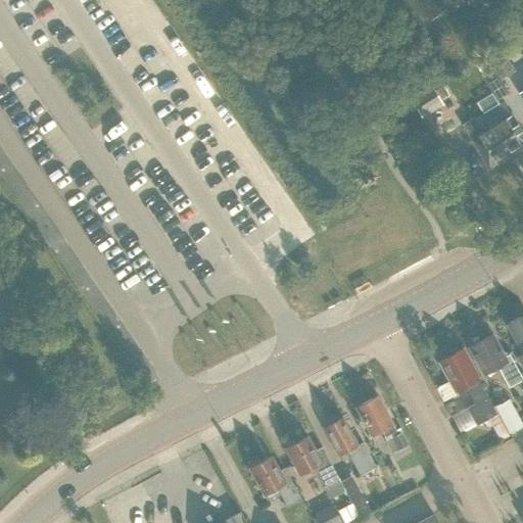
[(497,49),(485,56),(494,70),(500,79),(512,72),(497,49)]
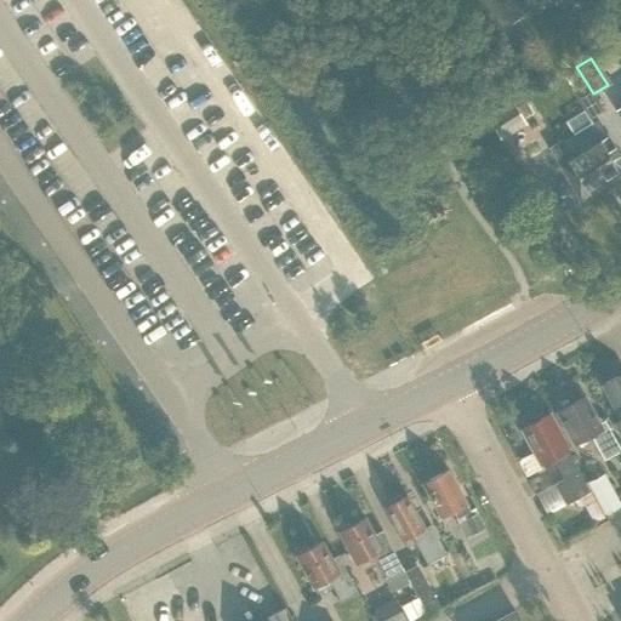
[(587,84),(573,92),(584,110),(590,120),(604,110),(593,93),(587,84)]
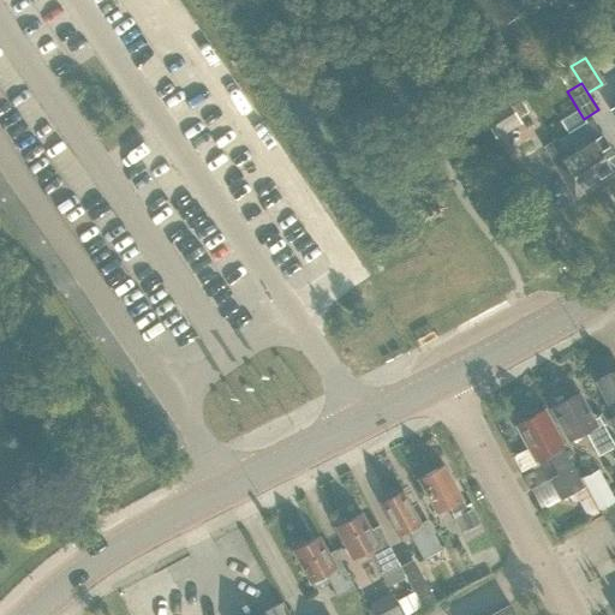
[(584,119),(578,109),(560,120),(569,135),(568,136),(575,147),(598,183),(614,172),(614,157),(599,133),(598,135),(590,121),(586,123),(584,119)]
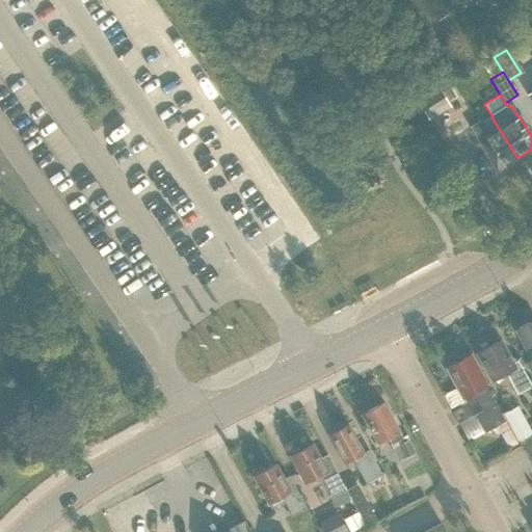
[(470,128),(497,170),(517,158),(491,117),(484,123),(482,120),(470,128)]
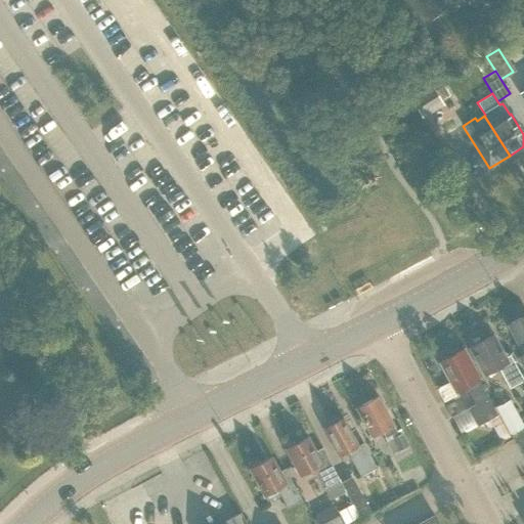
[(523,318),(509,326),(523,354),(517,357),(523,369),(523,318)]
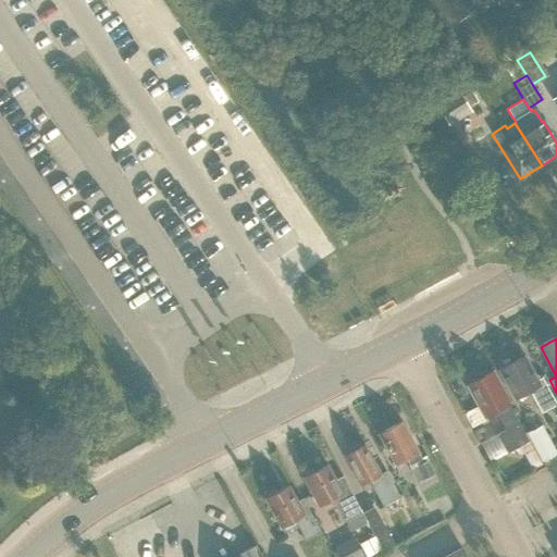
[(504,370),(500,372),(516,400),(531,392),(540,407),(552,400),(543,384),(541,386),(524,358),(512,364),(510,363),(504,368),(504,370)]
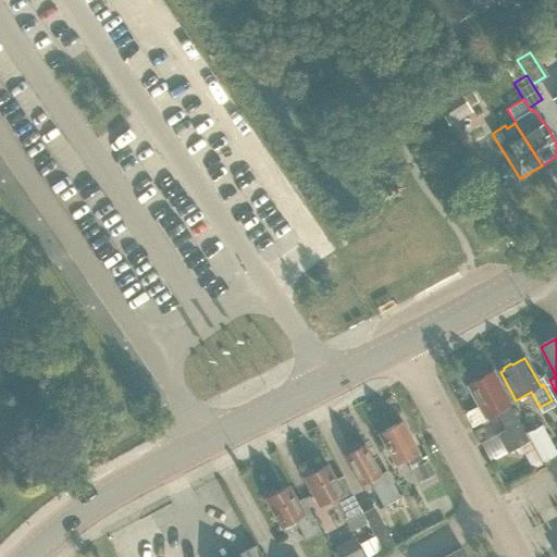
[(493,373),(469,387),(485,418),(495,412),(506,431),(498,435),(509,454),(523,446),(535,468),(542,465),(509,405),(493,373)]
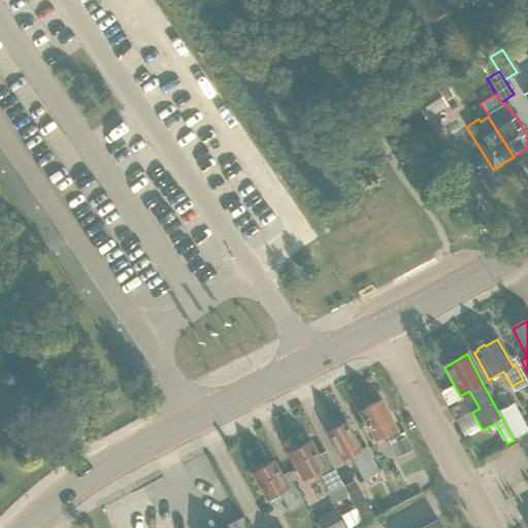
[(358,411),(366,426),(375,443),(398,431),(381,399),(358,411)]
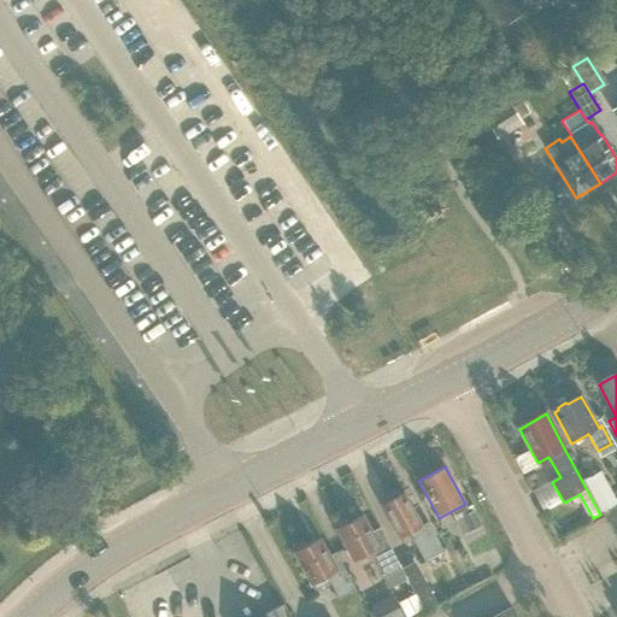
[(598,471),(586,477),(604,509),(616,503),(598,471)]
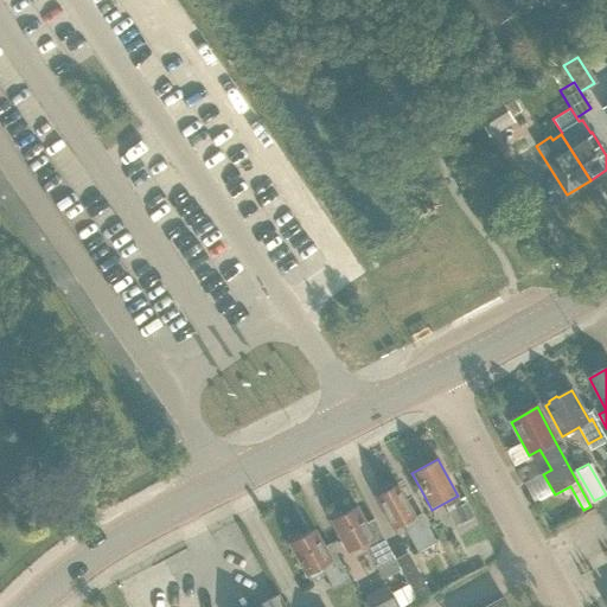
[(415,516),(398,486),(394,489),(390,487),(383,492),(382,494),(377,498),(395,531),(403,526),(417,551),(438,541),(421,512),(415,516)]
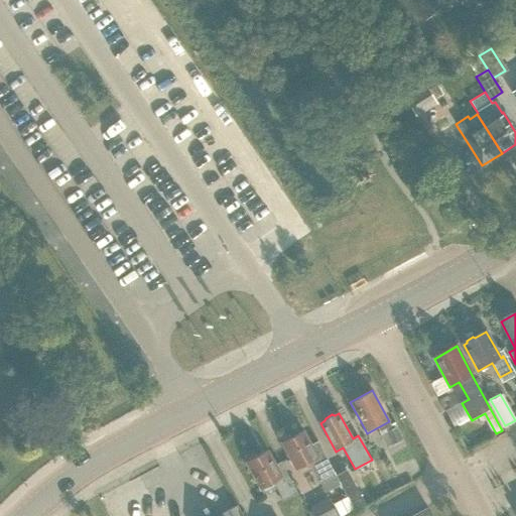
[(395,423),(379,432),(387,447),(403,438),(396,426),(395,423)]
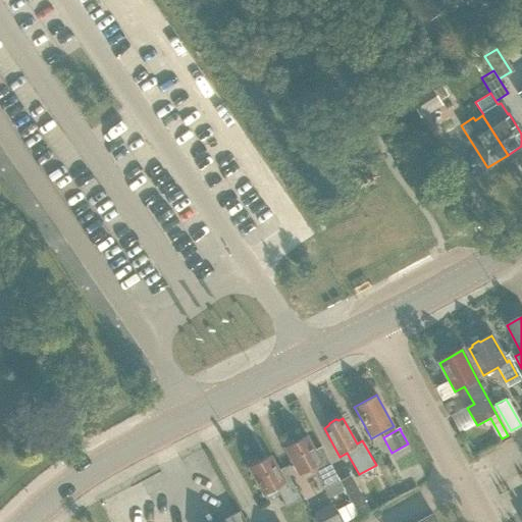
[(314,450),(308,436),(298,442),(296,441),(290,445),(289,448),(285,449),(301,476),(314,469),(322,485),(337,477),(321,446),(314,450)]
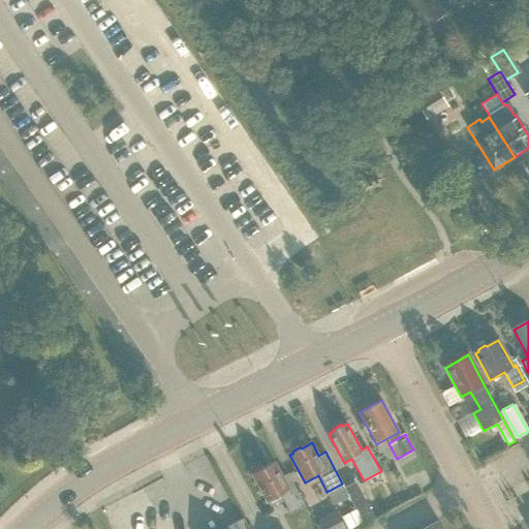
[(255,473),(253,475),(268,502),(281,495),(291,512),(305,505),(288,475),(284,477),(276,463),(266,468),(262,467),(256,470),(255,473)]
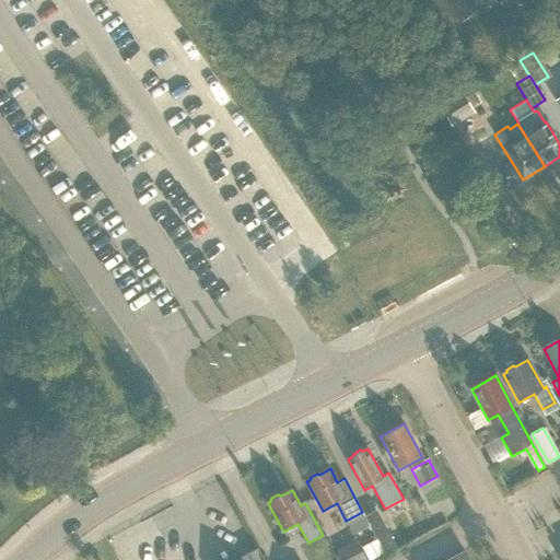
[(376,509),(364,515),(378,539),(385,552),(386,553),(397,548),(376,509)]
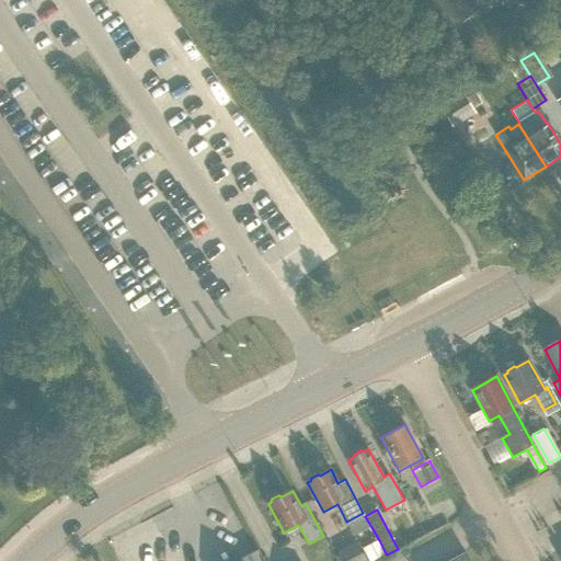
[(367,560),(356,540),(336,551),(342,560),(367,560)]
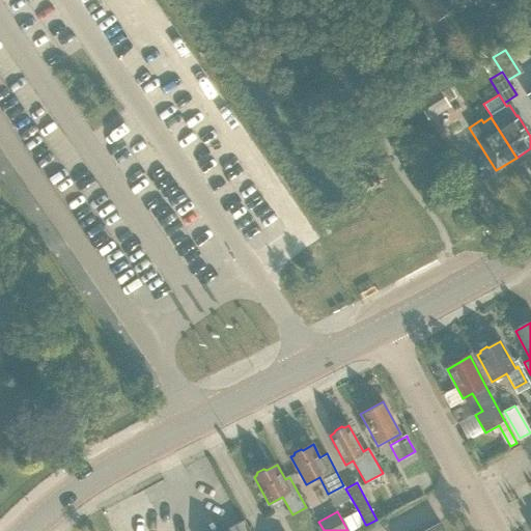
[(359,511),(343,520),(350,530),(352,530),(365,524),(359,511)]
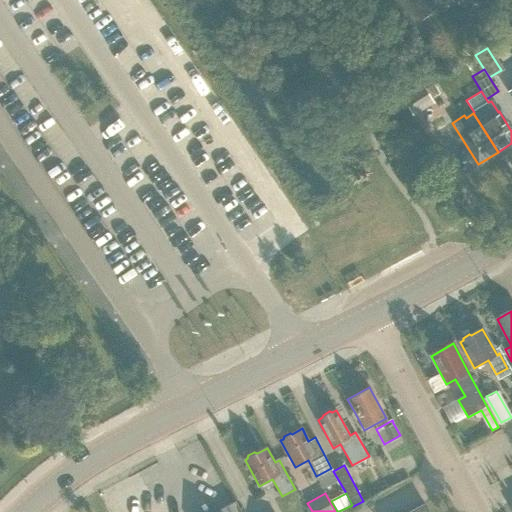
[(222,511),(241,511),(236,502),(221,510),(222,511)]
